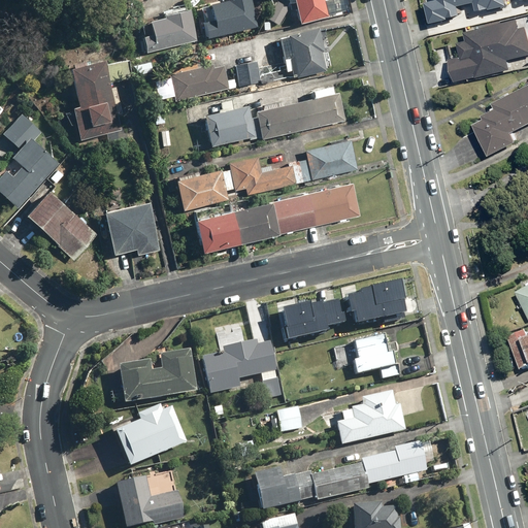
[(258,27),(252,0),(220,0),(201,4),(208,38),(258,27)]
